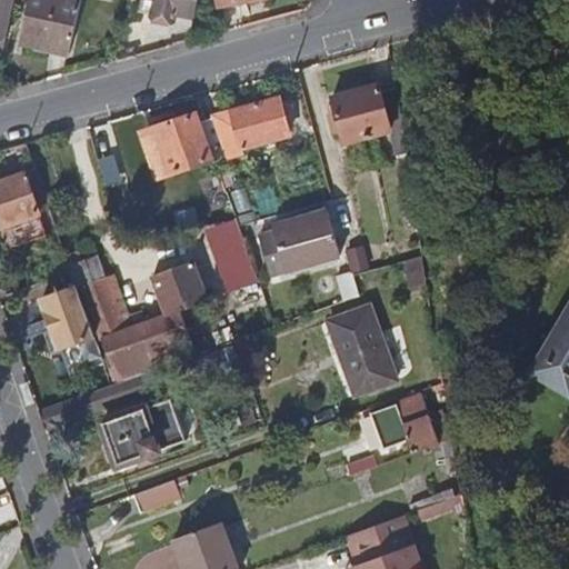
[(16,0),(0,0),(0,52),(5,53),(16,0)]
